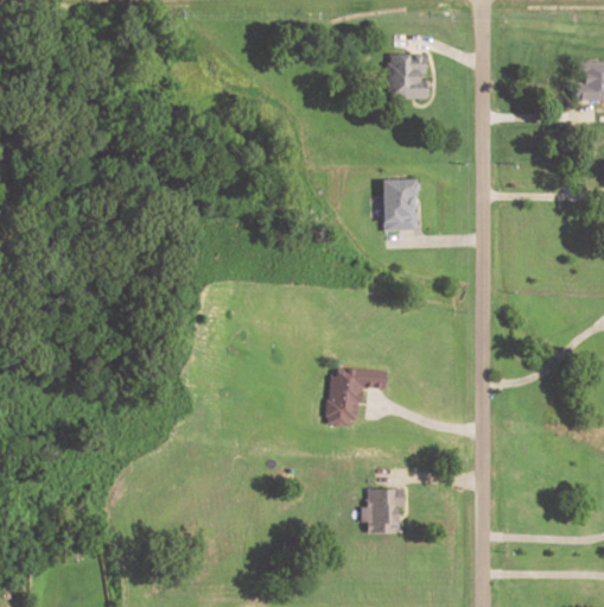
[(425,54),(425,70),(418,70),(418,80),(424,80),(424,97),(415,97),(387,97),(387,54),(409,54),(409,58),(413,58),(413,54),(425,54)]
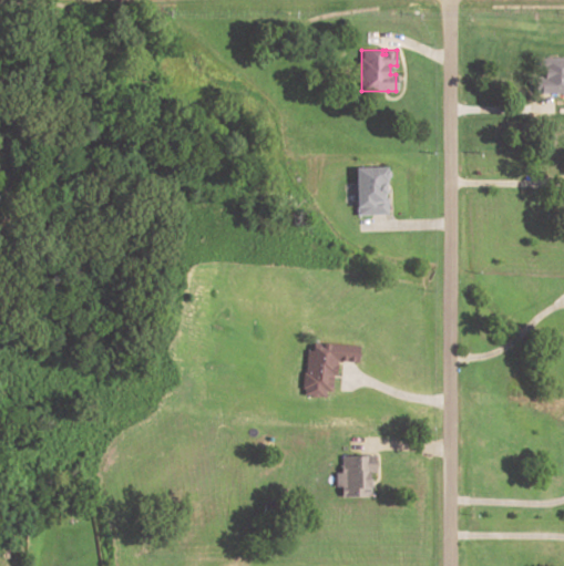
[(545,78),(545,74),(545,68),(540,68),(540,58),(563,58),(563,93),(537,93),(537,78),(545,78)]
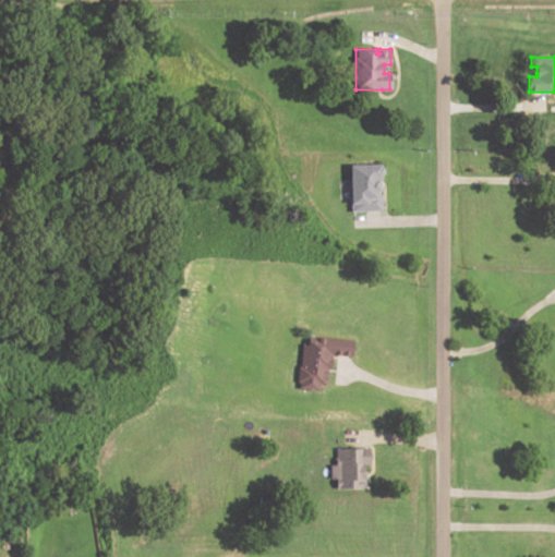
[(382,162),(382,167),(385,169),(385,173),(382,174),(383,209),(353,210),(351,164),(382,162)]
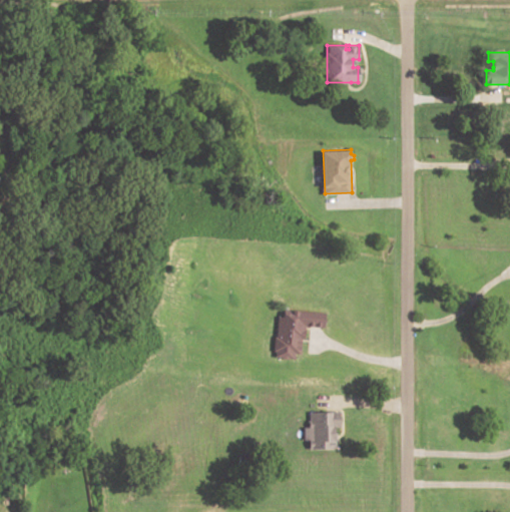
[(307,327),(306,339),(302,339),(301,353),(296,352),(295,358),(277,357),(280,316),(285,316),(286,310),(326,313),(325,328),(307,327)]
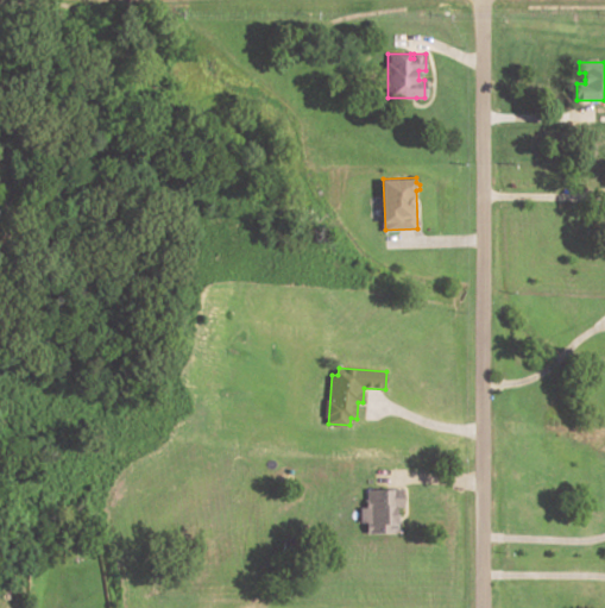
[(404,503),(401,503),(401,530),(367,530),(367,520),(361,520),(361,505),(367,505),(367,487),(404,487),(404,503)]
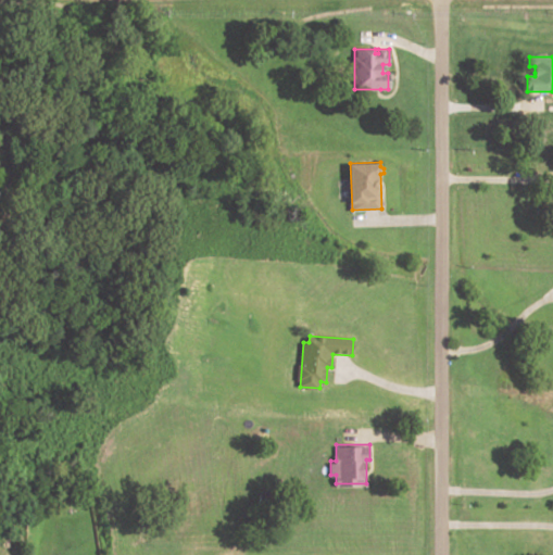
All buildings are outlined.
